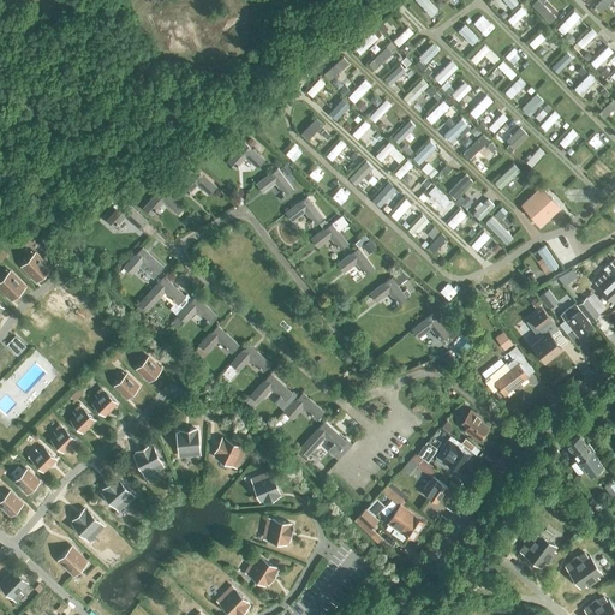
[(439,10),(429,0),(416,0),(431,16),(439,10)]
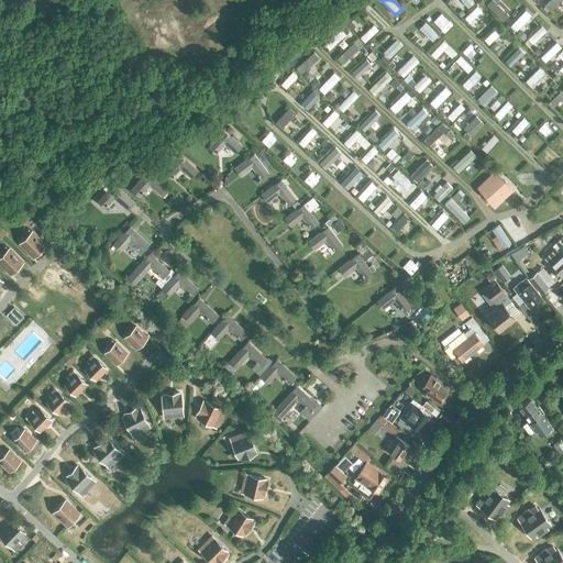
[(490,0),(487,4),(504,21),(509,15),(496,2),(497,0),(490,0)]
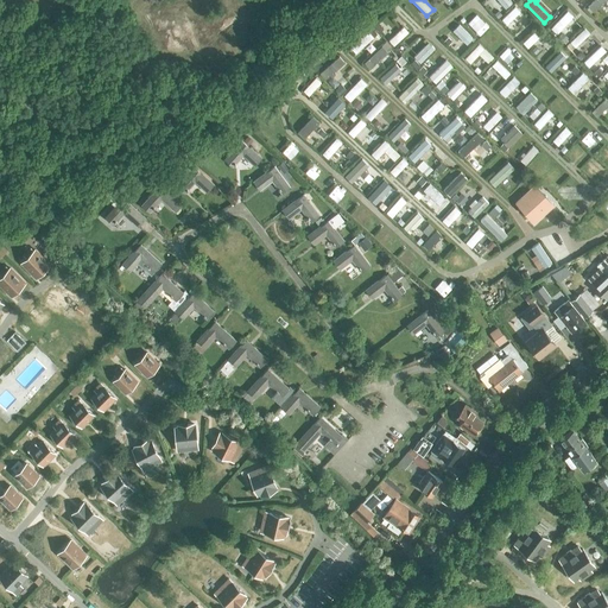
[(594,12),(606,0),(594,0),(588,6),(594,12)]
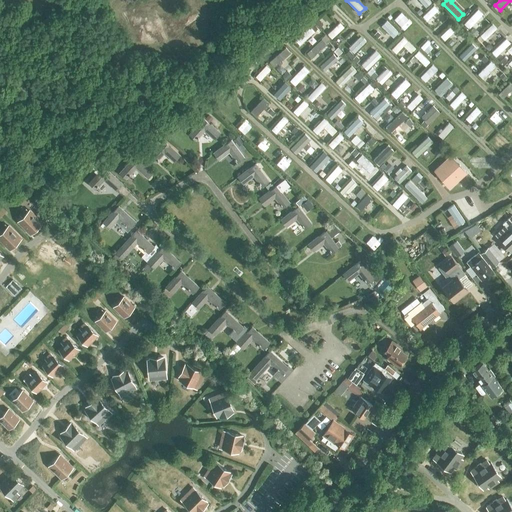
[(427,20),(438,9),(434,5),(423,16),(427,20)]
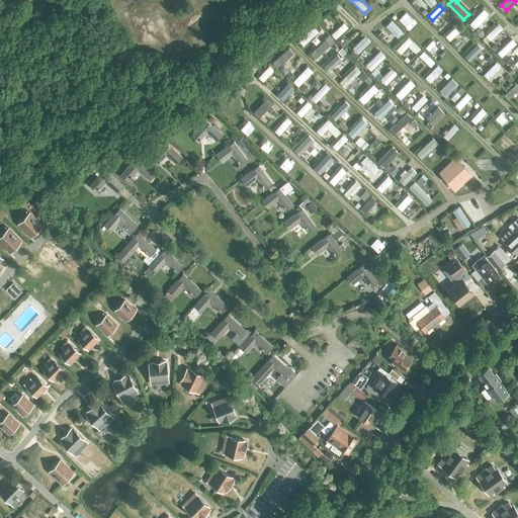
[(425,17),(431,10),(427,6),(422,11),(423,12),(421,13),(425,17)]
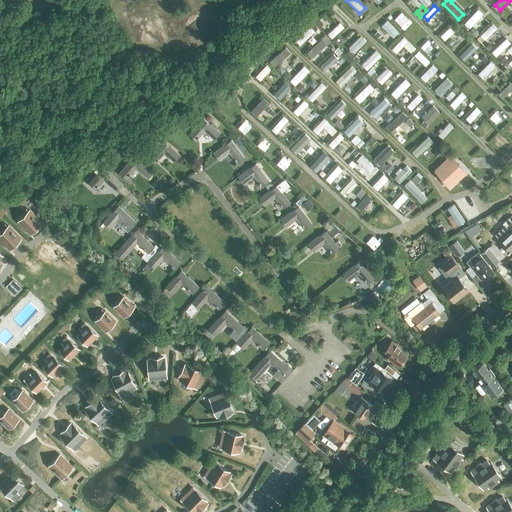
[(483,14),(478,9),(464,23),(469,28),(483,14)]
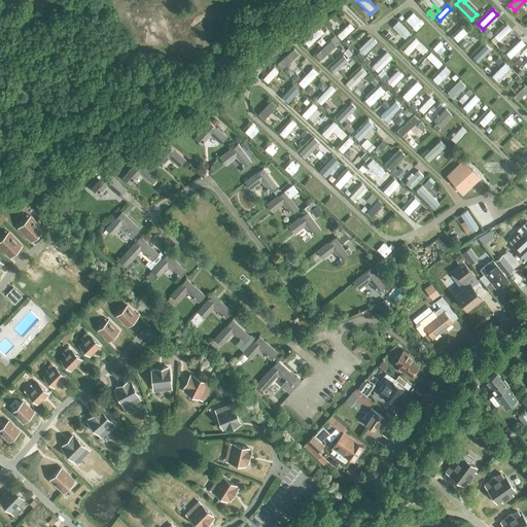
[(412,34),(396,19),(391,23),(408,38),(412,34)]
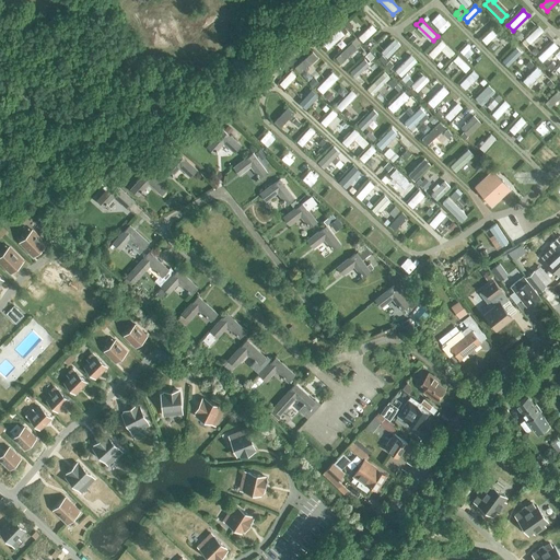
[(376,30),(372,24),(359,37),(363,42),(376,30)]
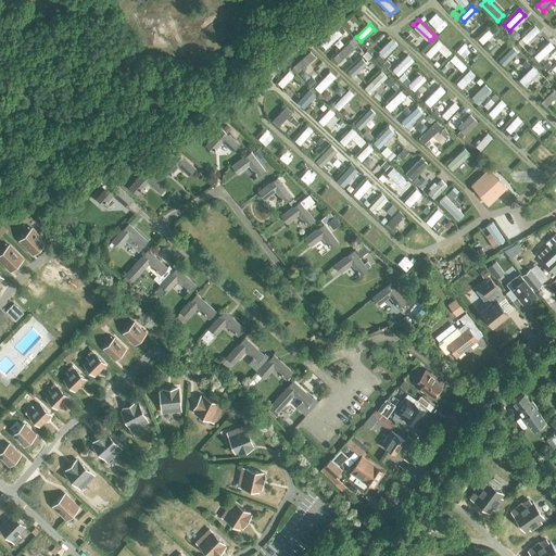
[(527,43),(540,30),(534,25),(521,38),(527,43)]
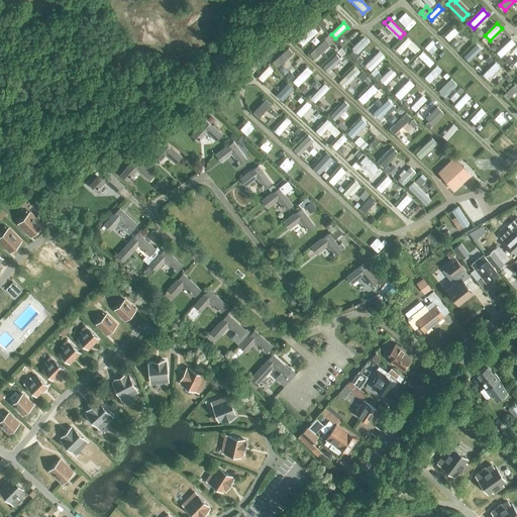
[(313,26),(298,39),(303,45),(320,29),(316,24),(313,26)]
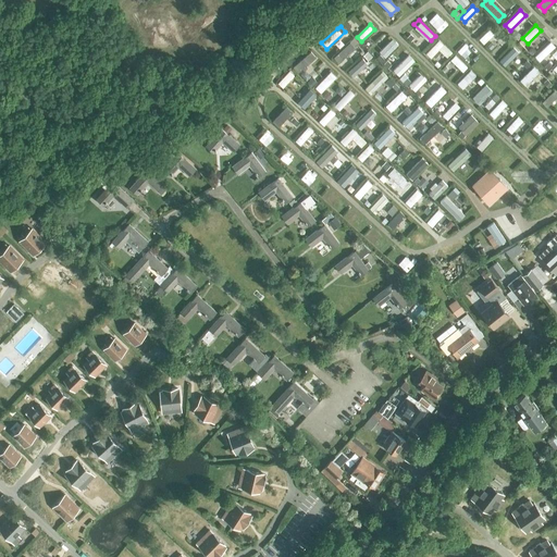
[(483,44),(497,31),(492,26),(479,38),(483,44)]
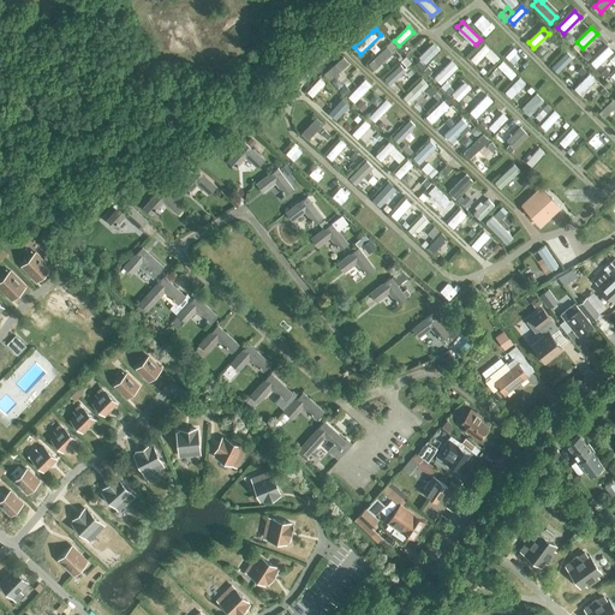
[(387,47),(369,64),(375,70),(386,59),(387,61),(392,58),(389,55),(393,53),(393,52),(395,49),(394,48),(395,47),(390,42),(386,46),(387,47)]
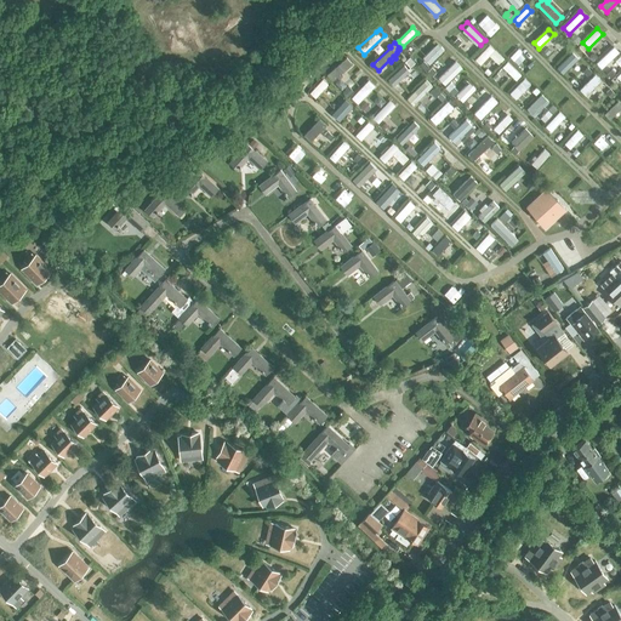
[(438,43),(423,57),(429,64),(444,49),(438,43)]
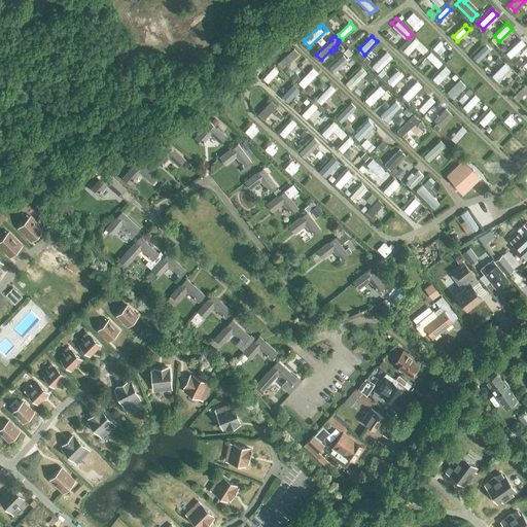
[(426,47),(415,37),(411,41),(422,51),(426,47)]
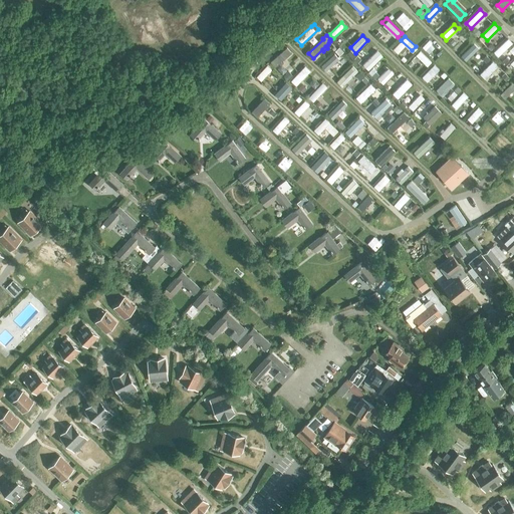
[(498,56),(512,43),(508,38),(494,52),(498,56)]
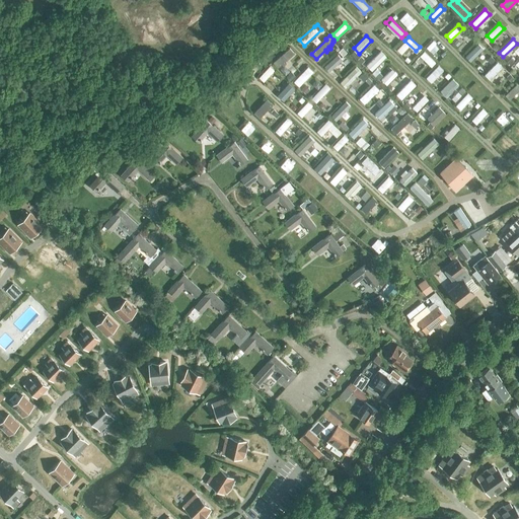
[(470,59),(480,48),(476,44),(465,55),(470,59)]
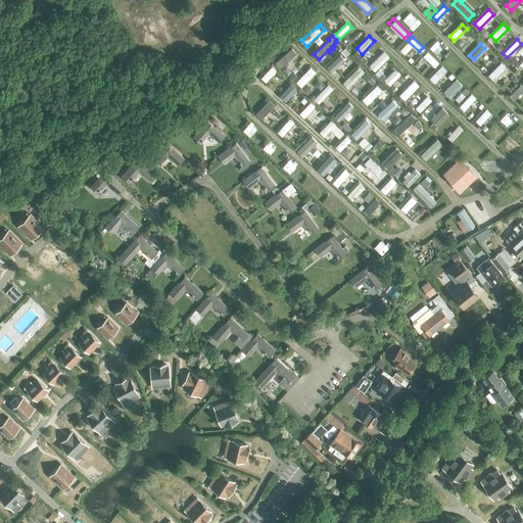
[(280,68),(297,53),(292,48),(275,62),(280,68)]
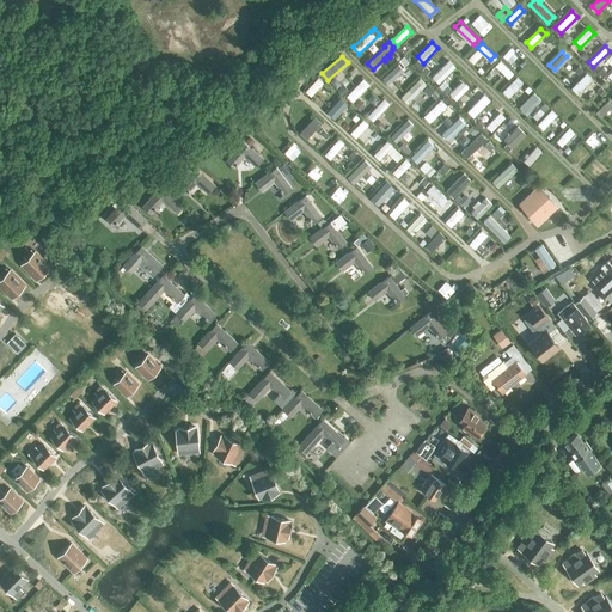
[(399,61),(383,78),(389,83),(399,73),(401,75),(404,72),(402,69),(404,67),(405,68),(409,65),(408,63),(410,61),(404,56),(399,61)]
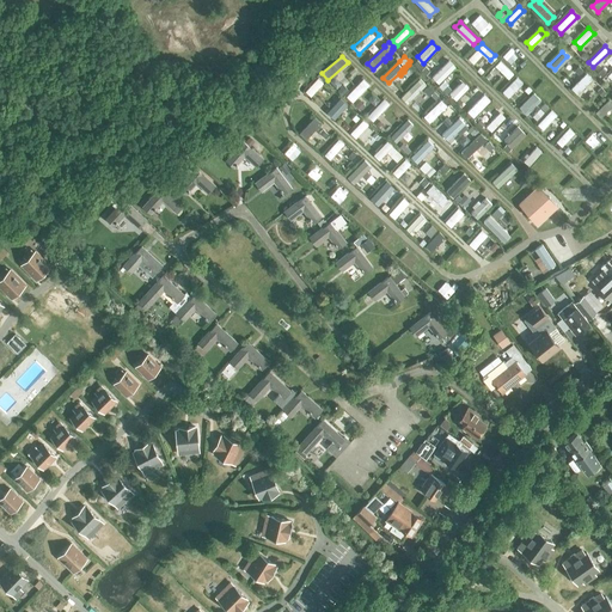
[(450,60),(433,77),(439,84),(456,66),(450,60)]
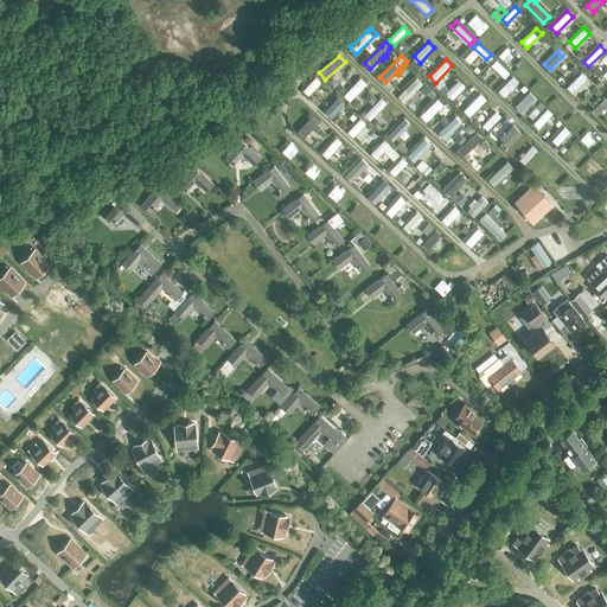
[(510,72),(497,61),(491,65),(504,77),(510,72)]
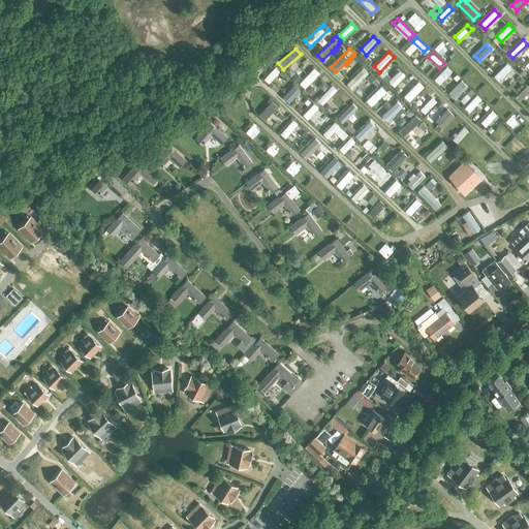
[(499,81),(511,68),(506,63),(494,76),(499,81)]
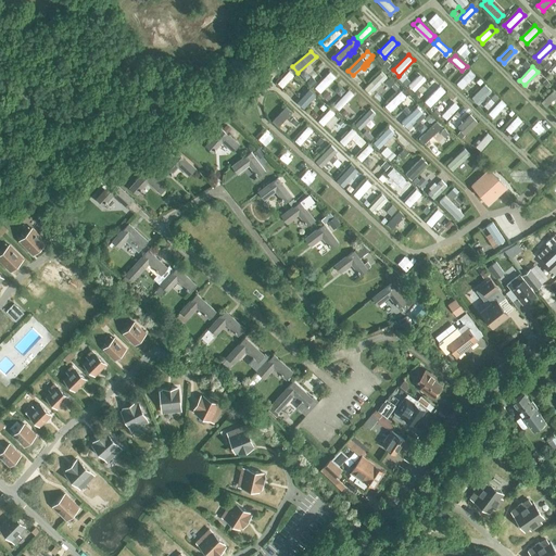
[(462,88),(475,75),(469,70),(456,83),(462,88)]
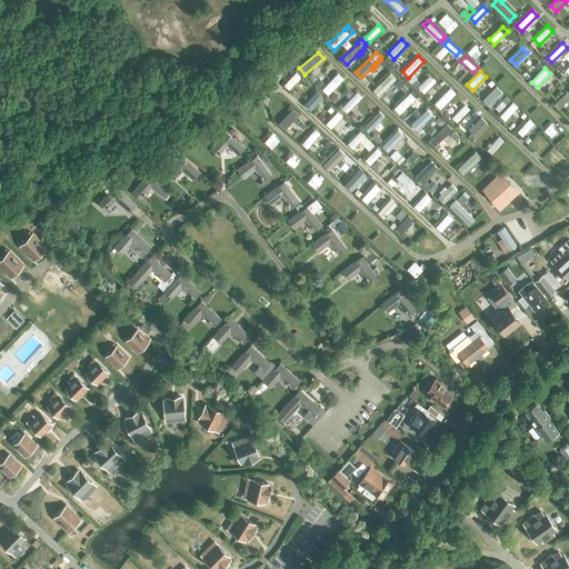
[(296,72),(285,85),(289,89),(301,77),(296,72)]
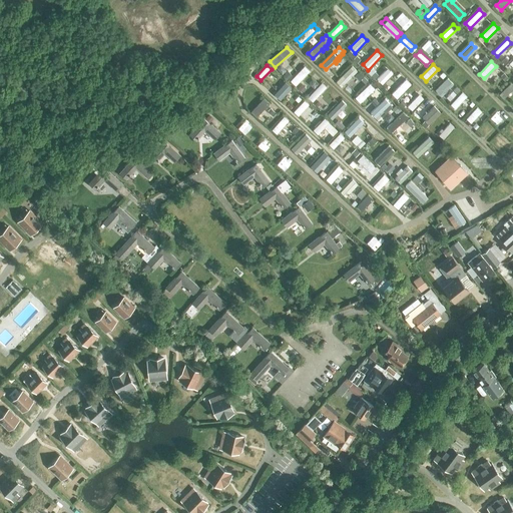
[(296,85),(310,70),(305,65),(291,80),(296,85)]
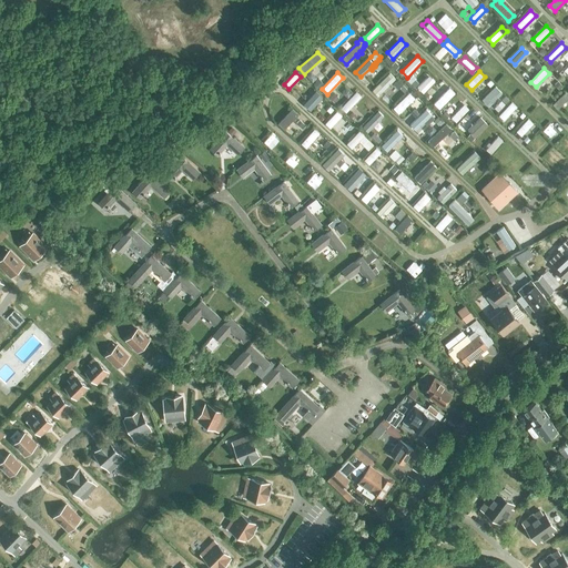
[(378,95),(395,79),(389,73),(373,90),(378,95)]
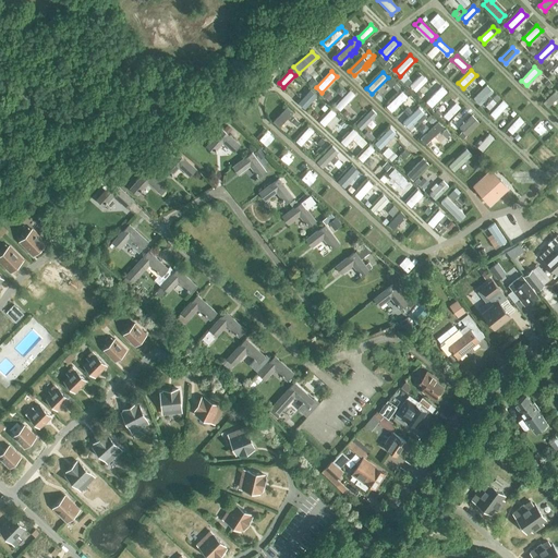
[(422,74),(410,85),(416,91),(427,80),(422,74)]
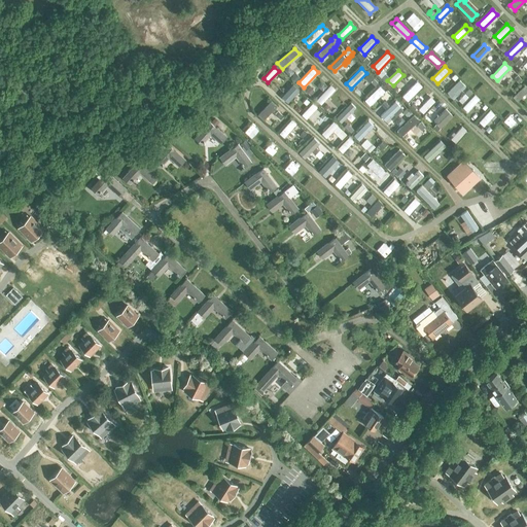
[(454,98),(465,85),(460,80),(448,93),(454,98)]
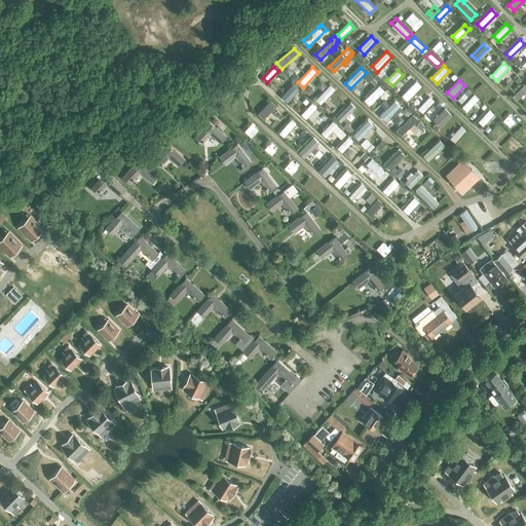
[(416,81),(402,96),(407,101),(421,85),(416,81)]
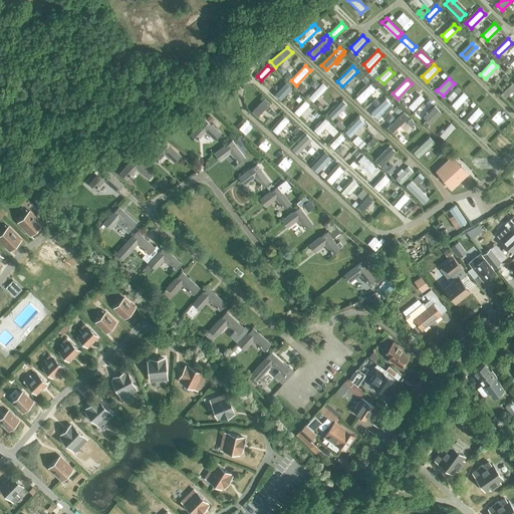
[(285,82),(275,93),(280,97),(290,86),(285,82)]
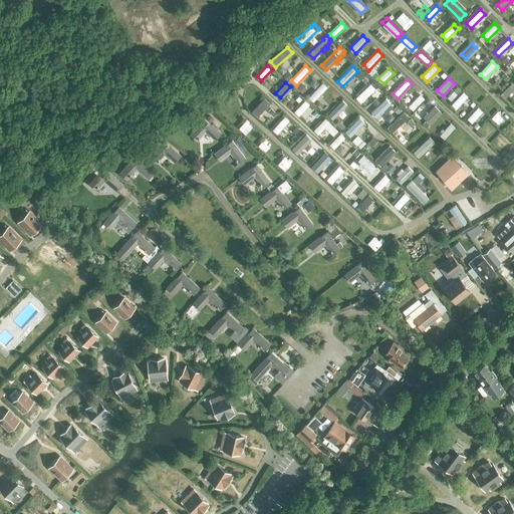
[(313,101),(327,86),(322,82),(309,97),(313,101)]
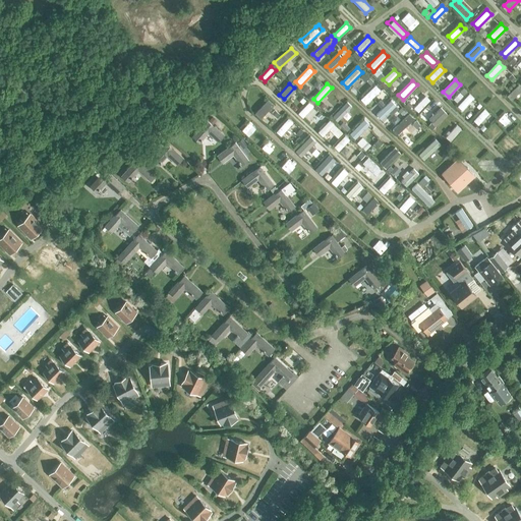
[(511,100),(520,90),(520,87),(519,84),(507,96),(511,100)]
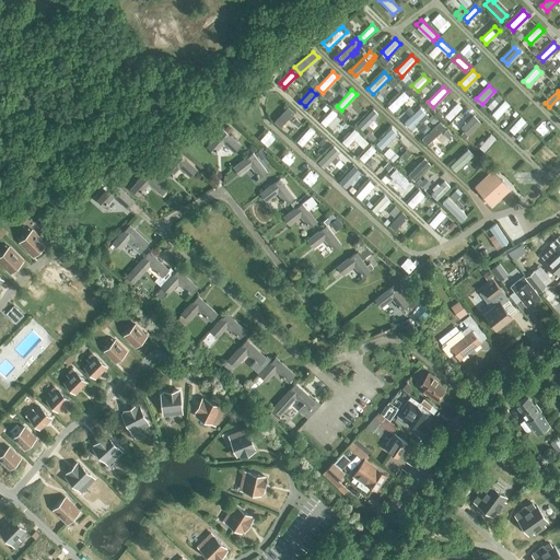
[(408,97),(393,112),(397,117),(407,107),(409,109),(412,106),(410,104),(412,102),(411,100),(415,96),(412,94),(408,97)]
